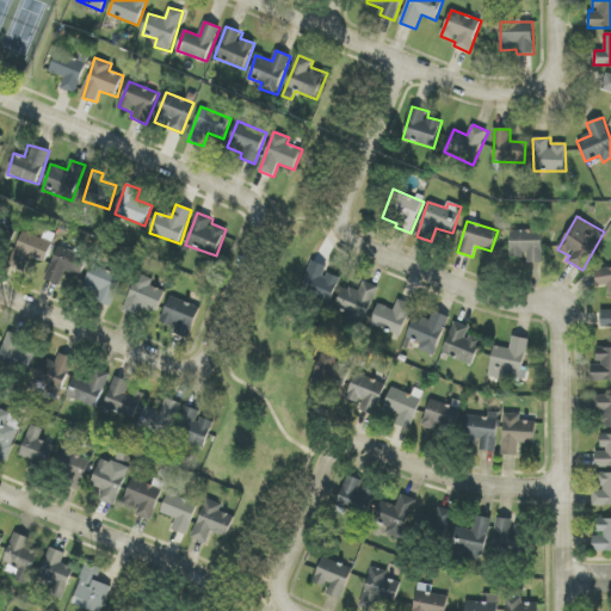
[(541,230),(511,230),(511,259),(525,258),(526,264),(541,263),(541,230)]
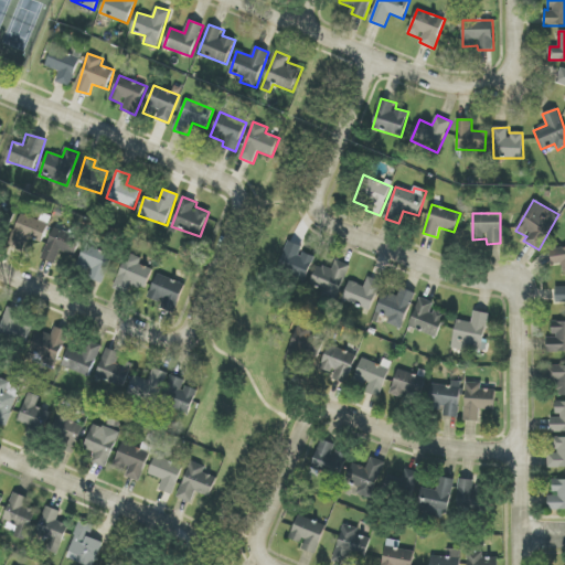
[(40,221),(21,214),(9,245),(23,251),(28,237),(41,243),(51,219),(42,215),(40,221)]
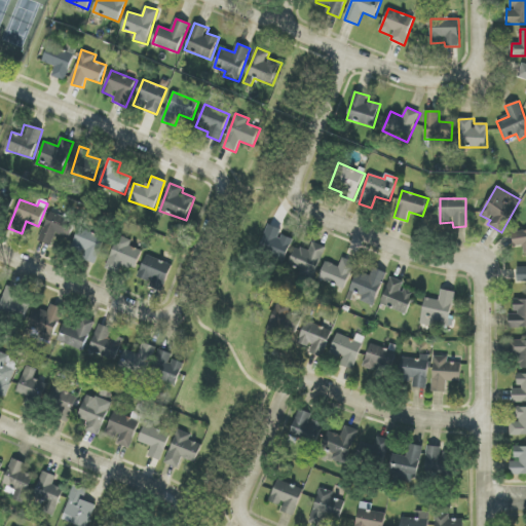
[(70,238),(76,222),(49,213),(39,241),(51,246),(57,234),(70,238)]
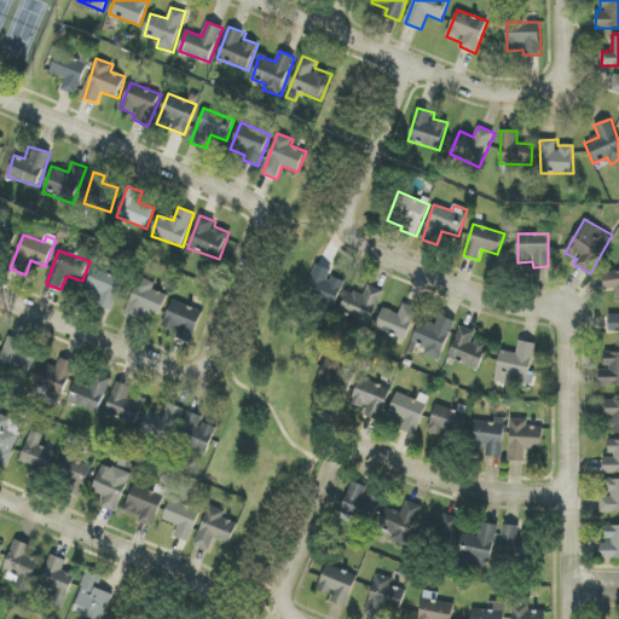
[(345,282),(329,277),(331,270),(316,264),(305,294),(335,306),(345,282)]
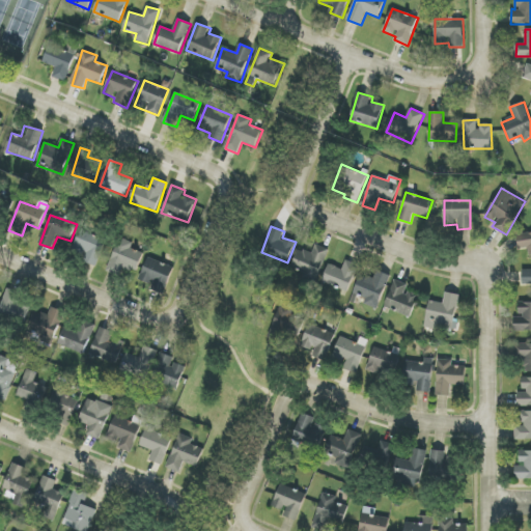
[(98,264),(107,240),(80,230),(72,255),(98,264)]
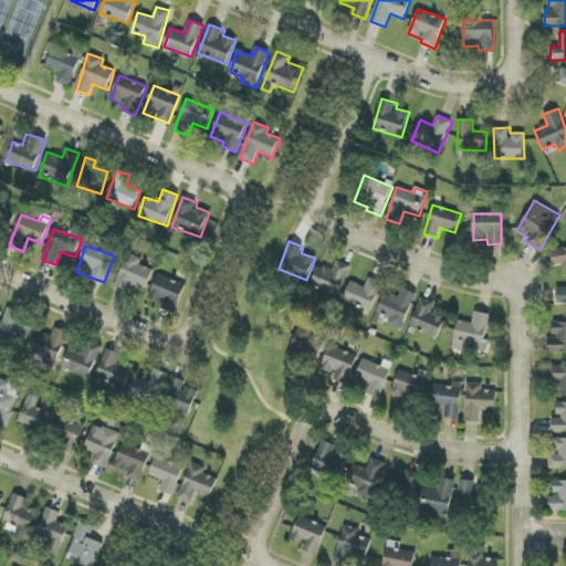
[(564,264),(565,279),(565,278),(565,248),(551,251),(553,266),(564,264)]
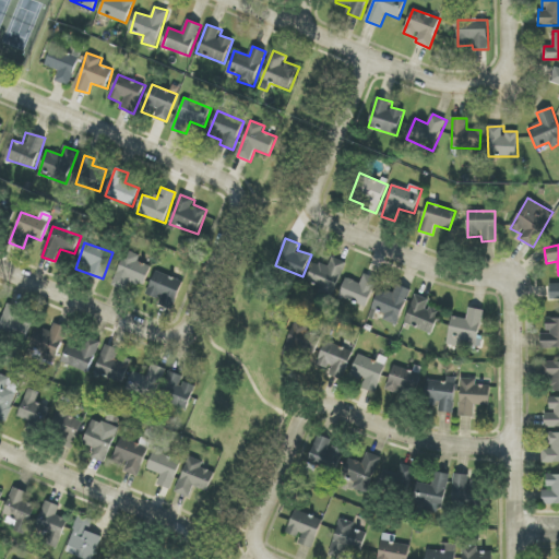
[(143,287),(152,266),(139,261),(141,257),(127,250),(113,286),(127,292),(130,282),(143,287)]
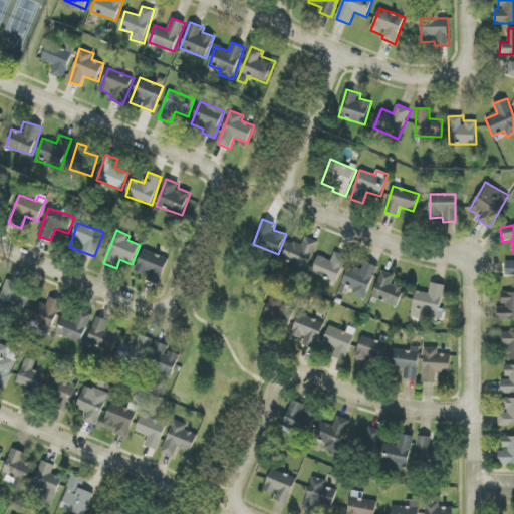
[(318,242),(306,237),(302,246),(289,241),(281,261),(306,271),(318,242)]
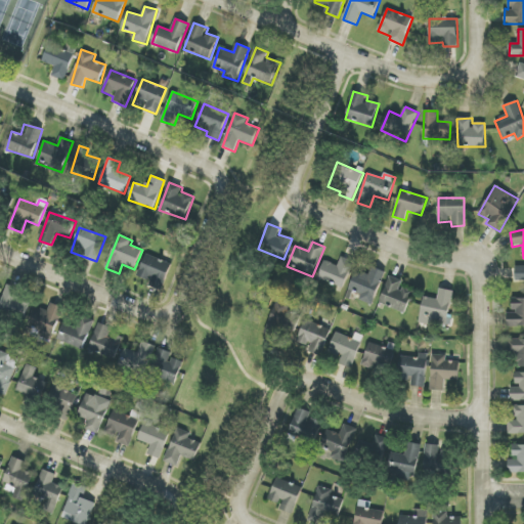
[(148,286),(162,291),(172,264),(146,254),(138,276),(149,281),(148,286)]
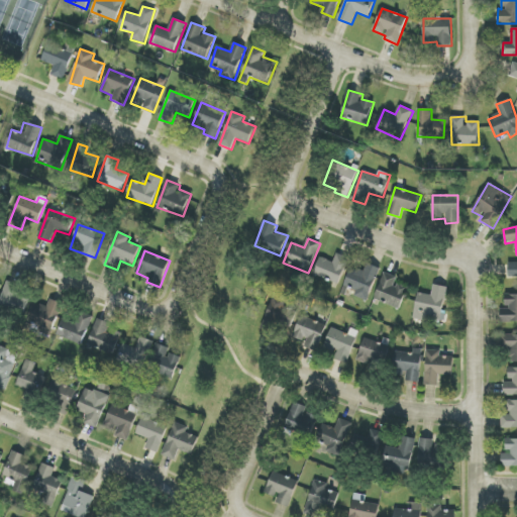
[(341,284),(348,257),(336,253),(333,262),(319,257),(314,276),(341,284)]
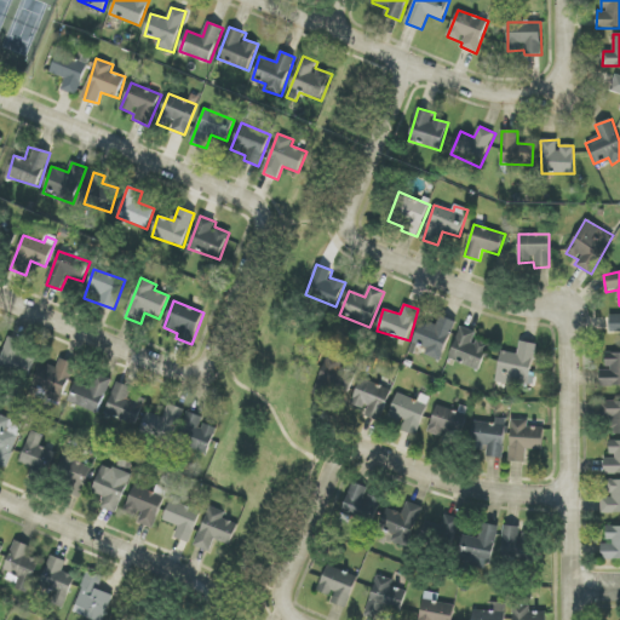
[(457,322),(441,315),(437,326),(423,320),(413,344),(442,356),(457,322)]
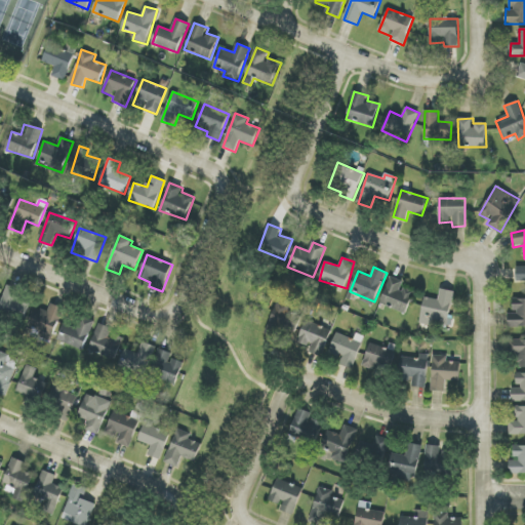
[(405,314),(415,291),(403,285),(404,283),(391,276),(378,301),(405,314)]
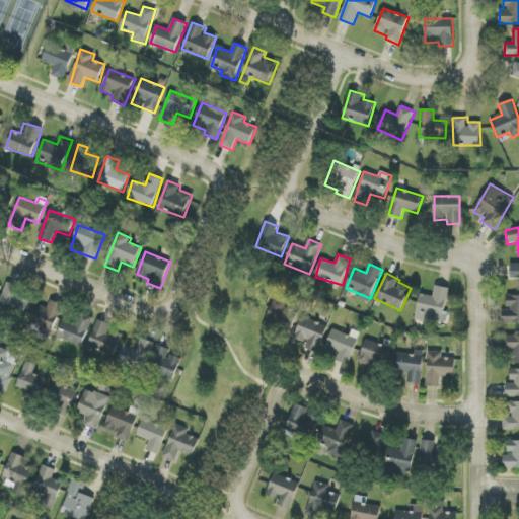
[(0,302),(0,304),(25,313),(32,292),(6,284),(0,302)]
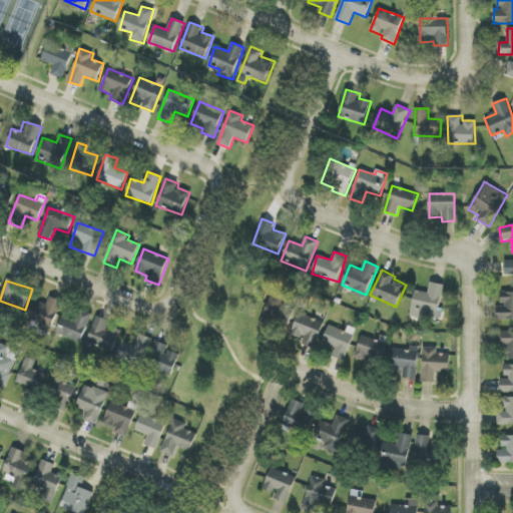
[(429,293),(414,291),(411,317),(442,321),(443,311),(440,311),(443,285),(430,283),(429,293)]
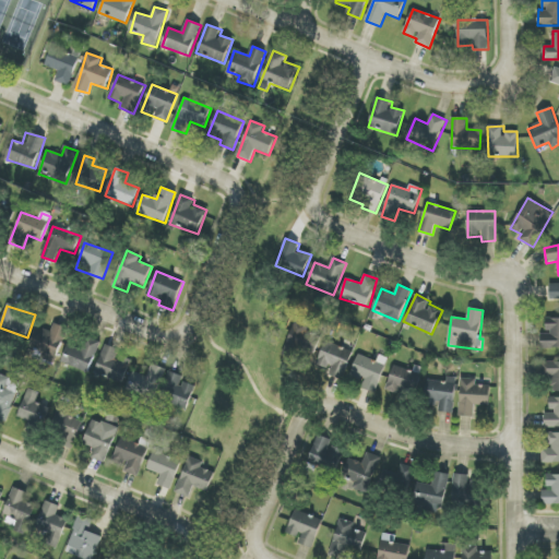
[(307,341),(311,325),(294,321),(284,357),(310,365),(317,344),(307,341)]
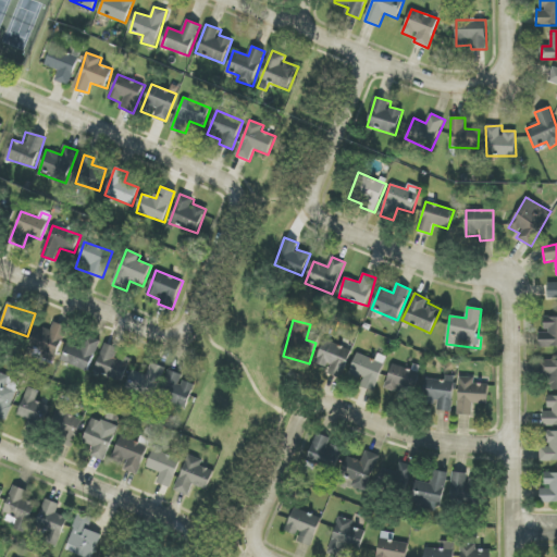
[(67,327),(54,322),(51,332),(37,326),(29,347),(42,353),(40,359),(54,363),(67,327)]
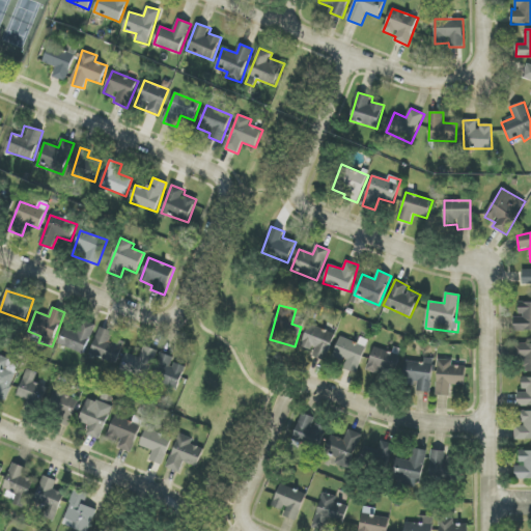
[(63,329),(59,347),(87,354),(93,324),(79,320),(77,332),(63,329)]
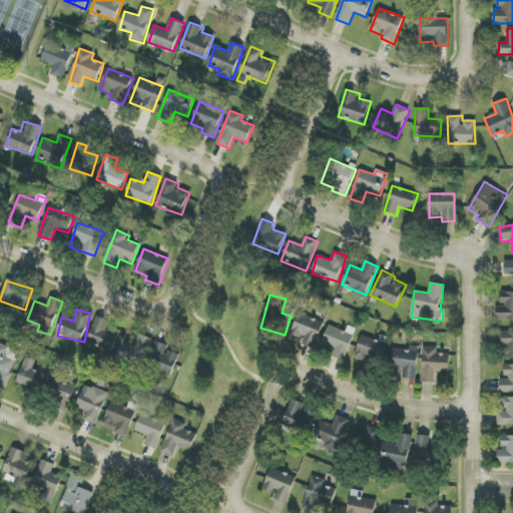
[(303,345),(317,348),(323,321),(297,315),(292,336),(304,339),(303,345)]
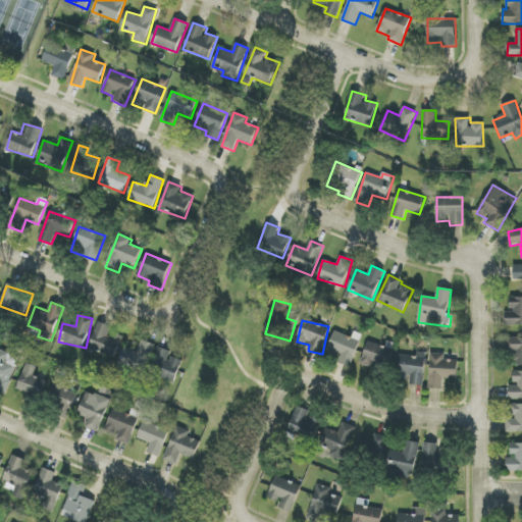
[(89,348),(114,359),(123,336),(110,331),(112,327),(99,322),(89,348)]
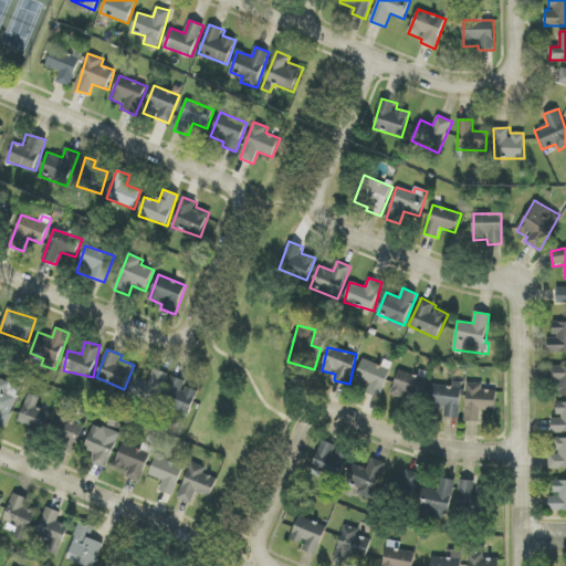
[(385,360),(383,366),(363,359),(354,385),(381,395),(392,363),(385,360)]
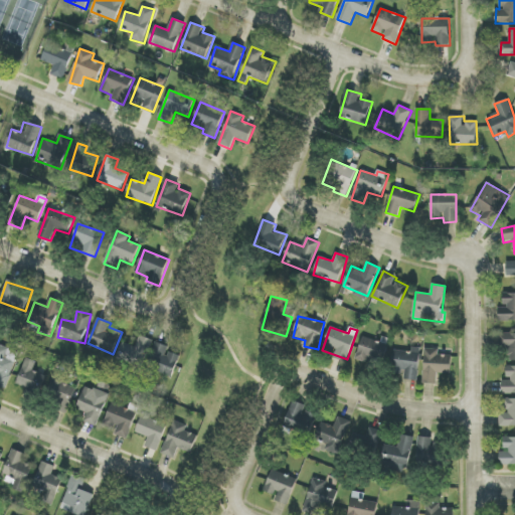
[(514,360),(514,333),(498,333),(499,351),(510,351),(510,361),(514,360)]
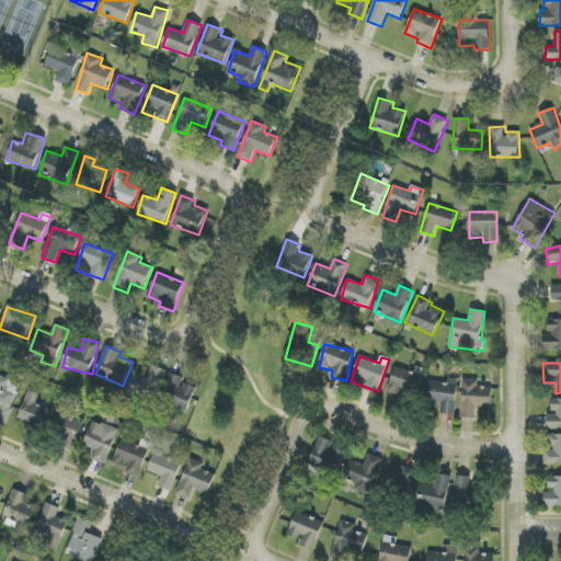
[(416,399),(424,374),(395,365),(388,391),(416,399)]
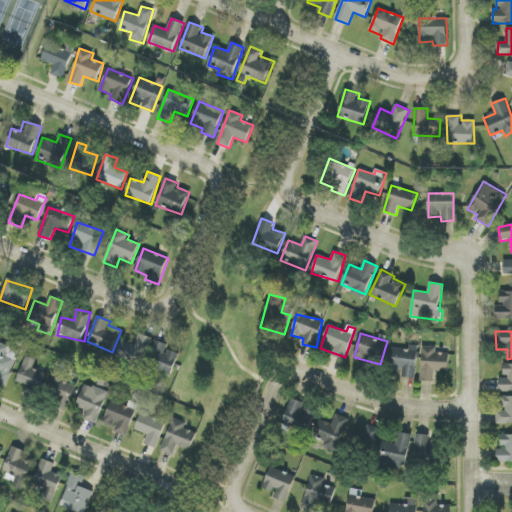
[(135,345),(122,341),(117,358),(143,366),(151,337),(139,334),(135,345)]
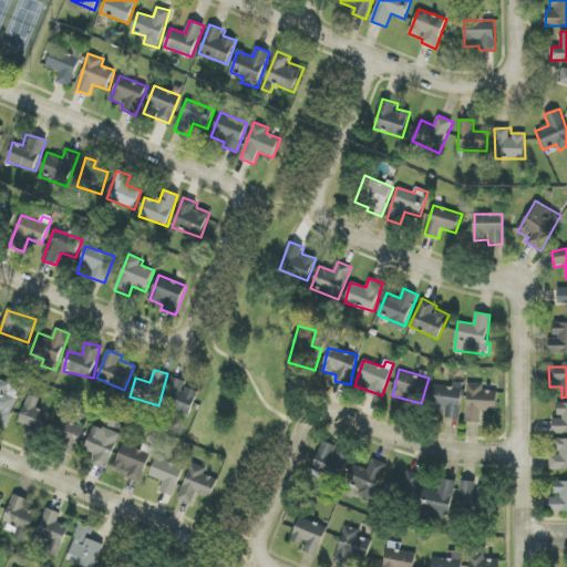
[(198,392),(185,387),(187,382),(172,377),(161,406),(189,416),(198,392)]
